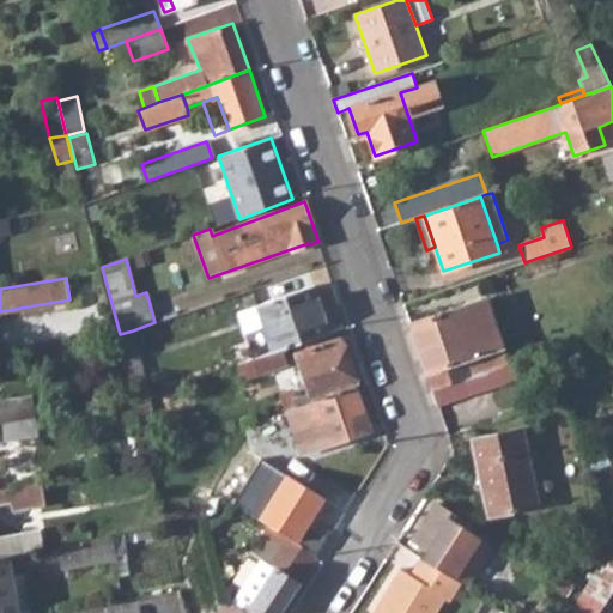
[(283,347),(332,332),(315,285),(256,305),(263,326),(272,351),(283,347)]
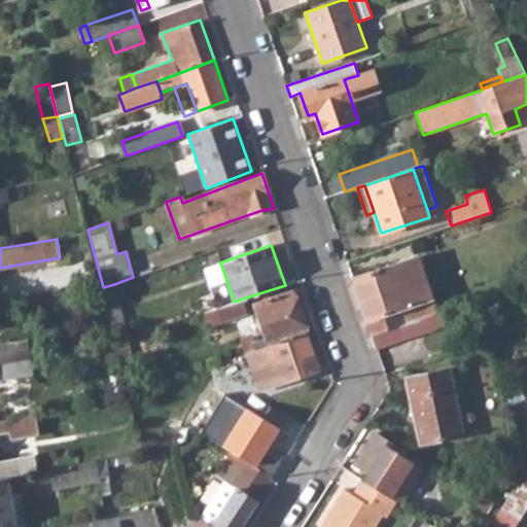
[(427,315),(436,312),(419,255),(352,278),(372,334),(401,324),(427,315)]
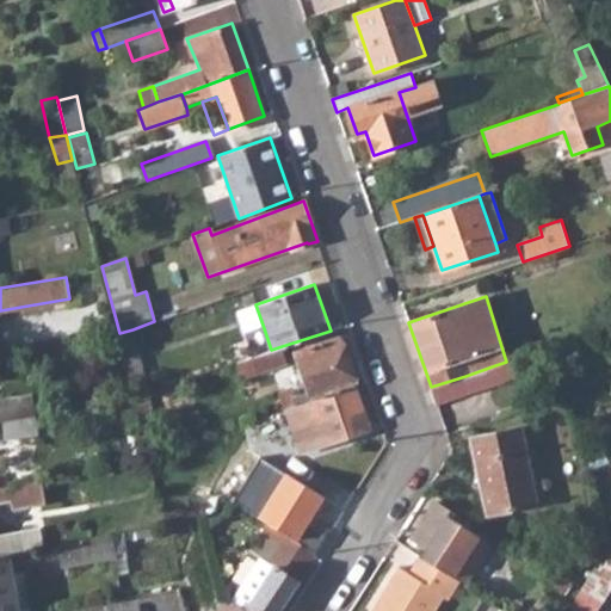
[(236,312),(244,333),(263,325),(255,304),(236,312)]
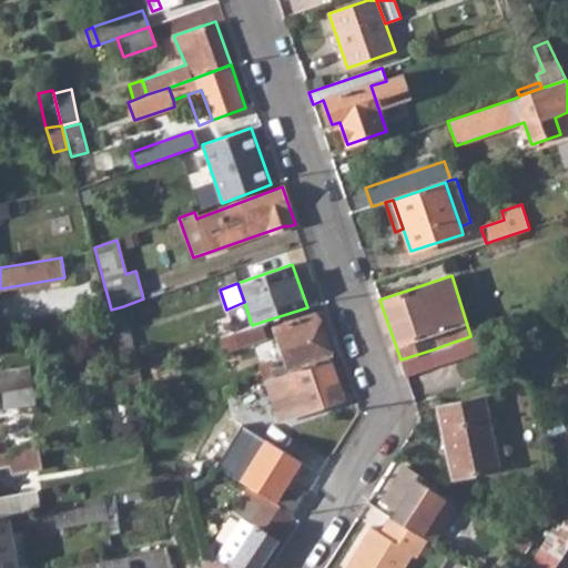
[(123,306),(111,310),(108,311),(113,333),(127,328),(123,306)]
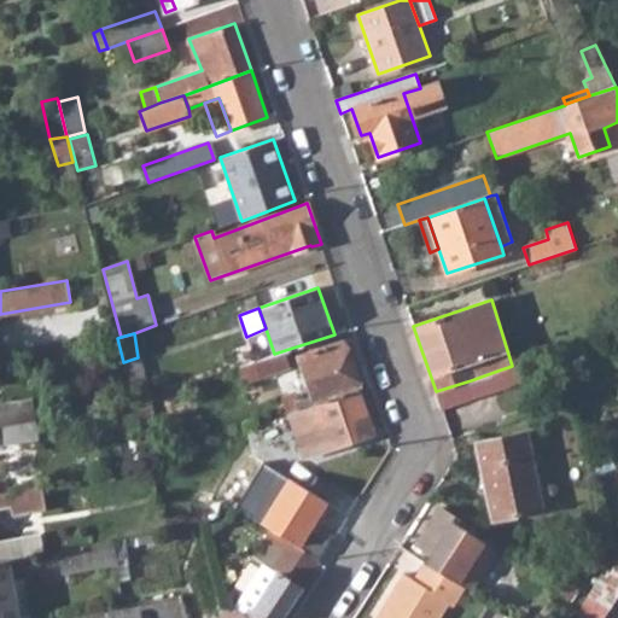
[(315,406),(359,390),(342,342),(298,357),(304,373),(298,374),(303,392),(310,390),(313,396),(296,403),(298,410),(315,406)]
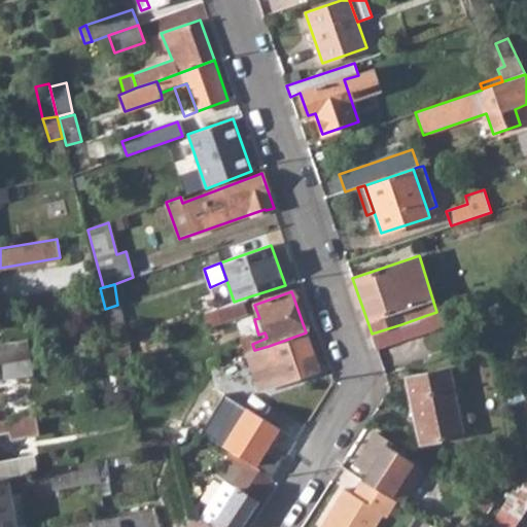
[(210,325),(247,313),(243,299),(234,302),(206,312),(210,325)]
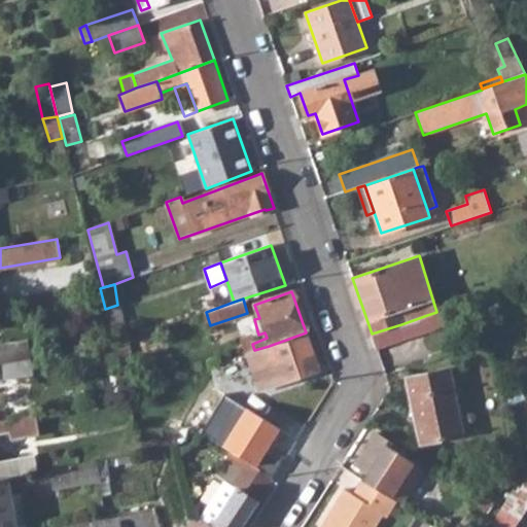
[(114,343),(126,339),(117,305),(105,309),(114,343)]
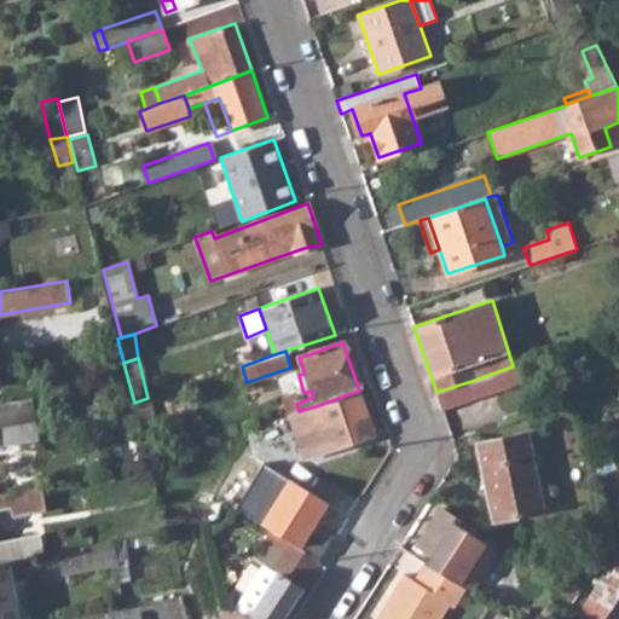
[(472,381),(478,398),(508,388),(502,370),(472,381)]
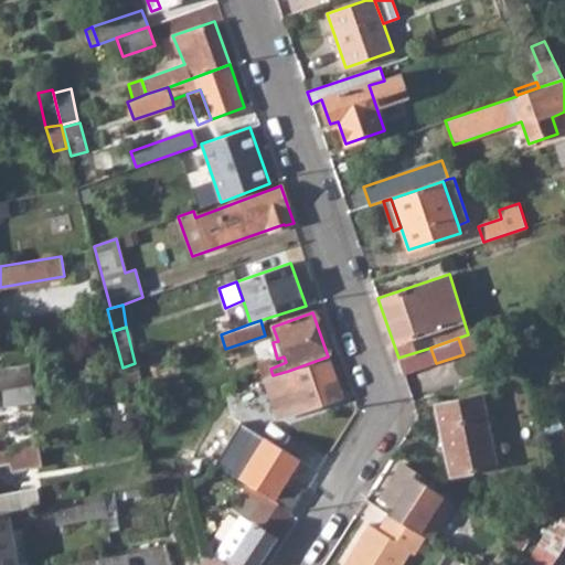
[(430,348),(398,358),(404,374),(436,363),(430,348)]
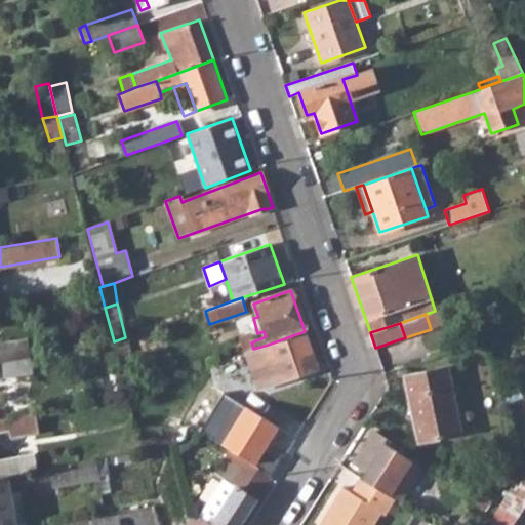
[(253,349),(247,352),(259,389),(318,368),(305,331),(268,345),(253,349)]
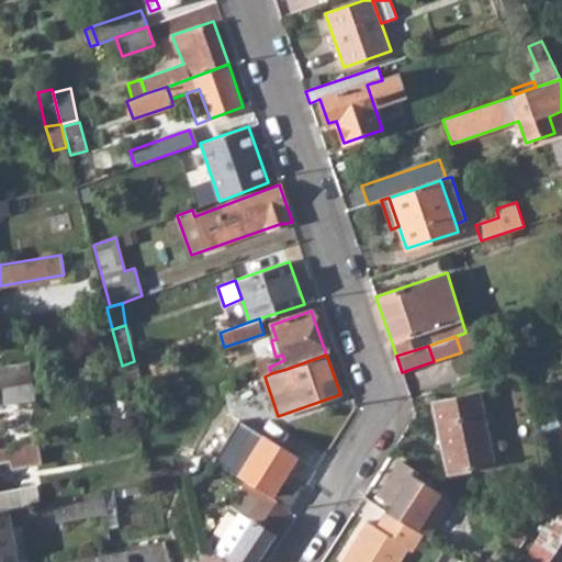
[(0,388),(33,382),(30,363),(0,368),(0,388)]
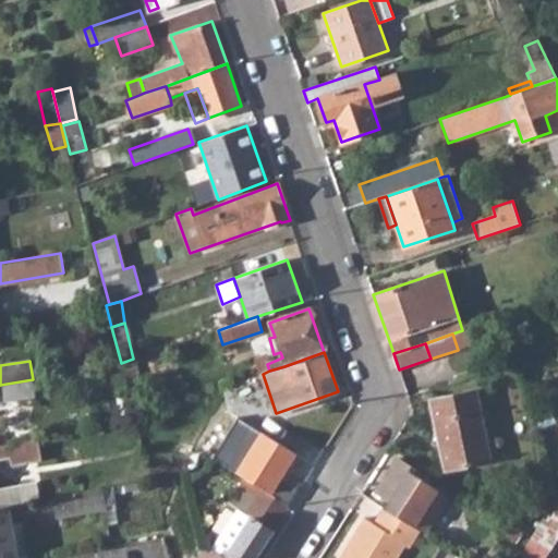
[(0,385),(0,401),(35,396),(33,379),(0,385)]
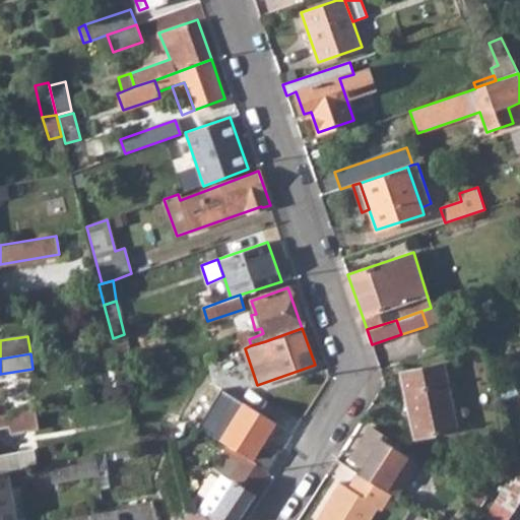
[(443,364),(400,373),(414,437),(456,429),(443,364)]
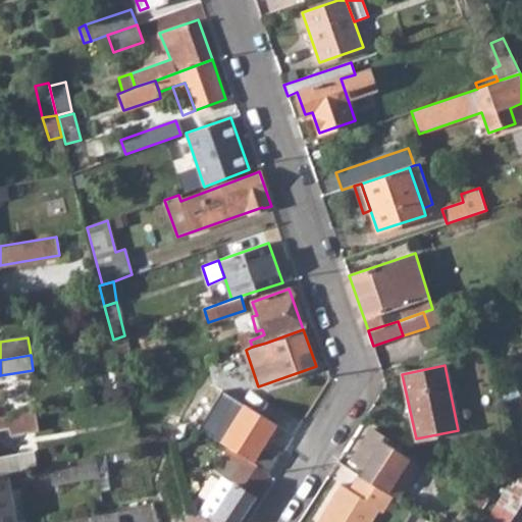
[(265,462),(282,427),(244,408),(226,442),(265,462)]
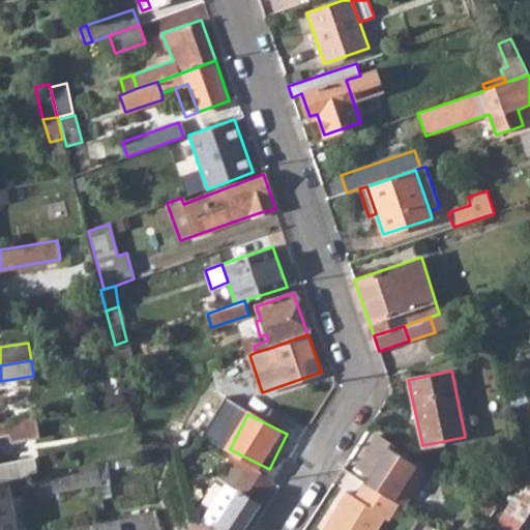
[(0,422),(0,436),(7,435),(8,442),(39,437),(37,424),(43,423),(41,415),(0,422)]
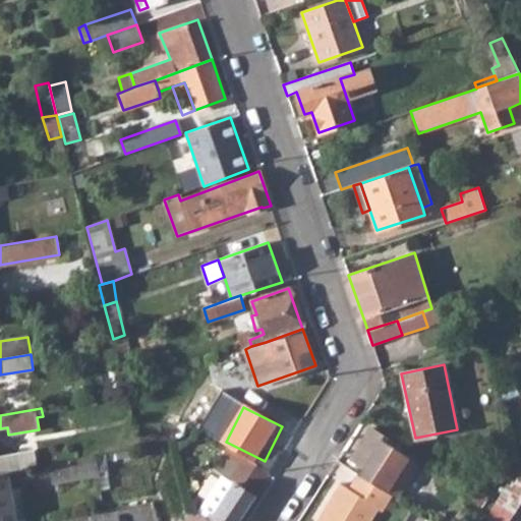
[(132,414),(134,424),(150,418),(148,411),(132,414)]
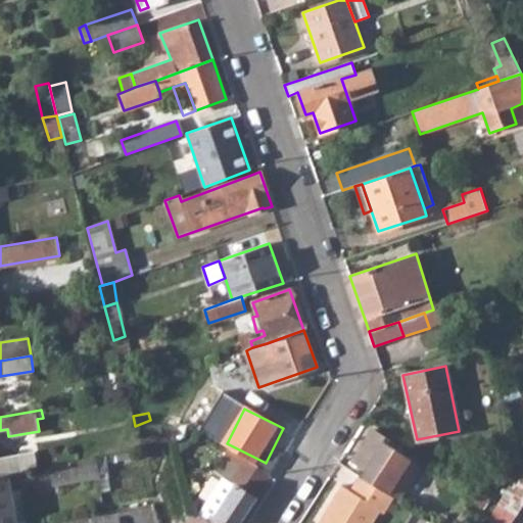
[(374,428),(353,461),(376,475),(371,482),(393,496),(397,500),(420,464),(394,447),(397,442),(374,428)]
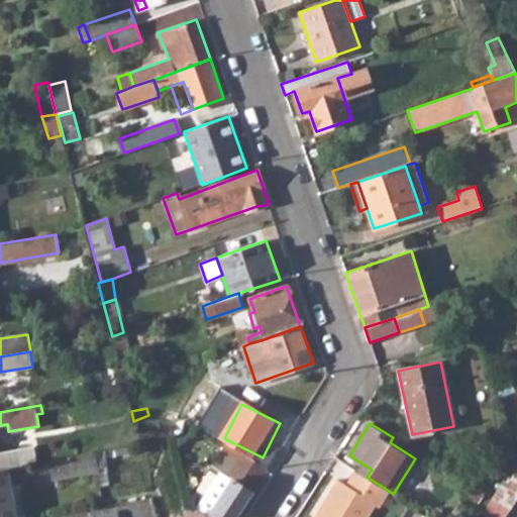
[(242,452),(226,442),(211,466),(190,499),(192,506),(197,509),(219,471),(227,476),(242,452)]
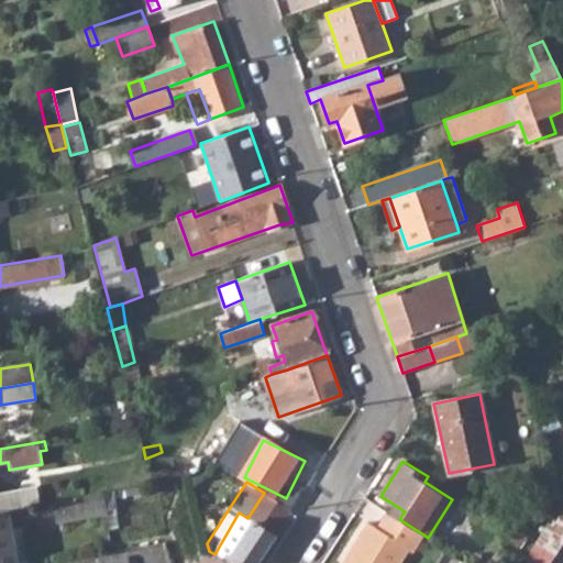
[(0,510),(9,509),(41,503),(37,485),(0,492),(0,510)]
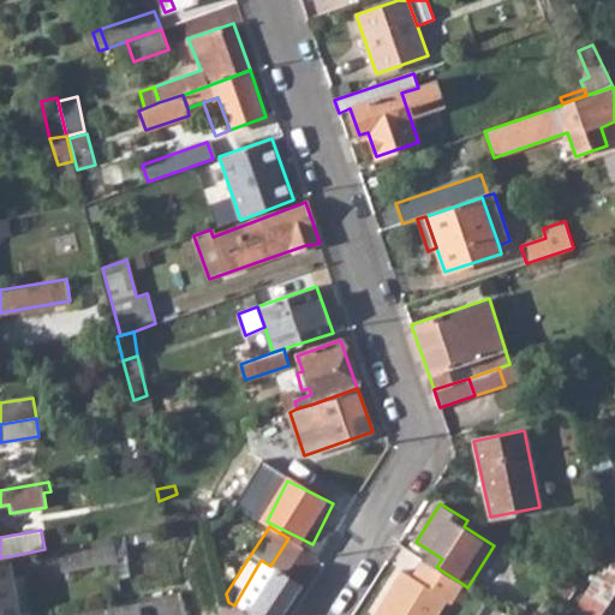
[(125,536),(113,537),(117,559),(129,557),(125,536)]
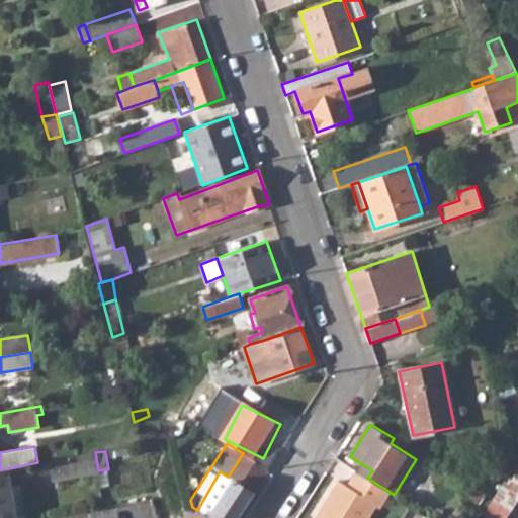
[(95,452),(51,461),(54,481),(98,473),(98,470),(95,452)]
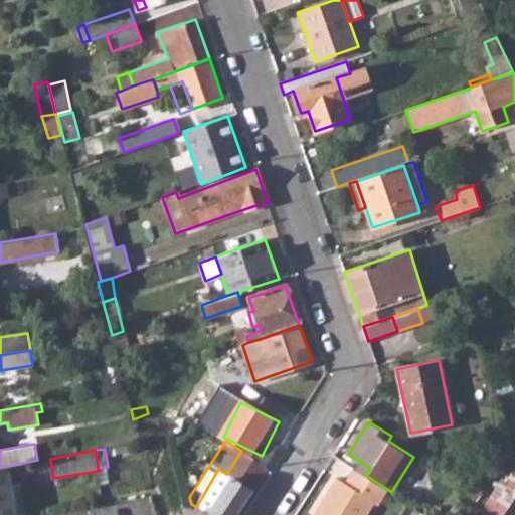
[(205,505),(219,514),(233,514),(266,466),(241,451),(226,474),(218,469),(196,507),(202,511),(205,505)]
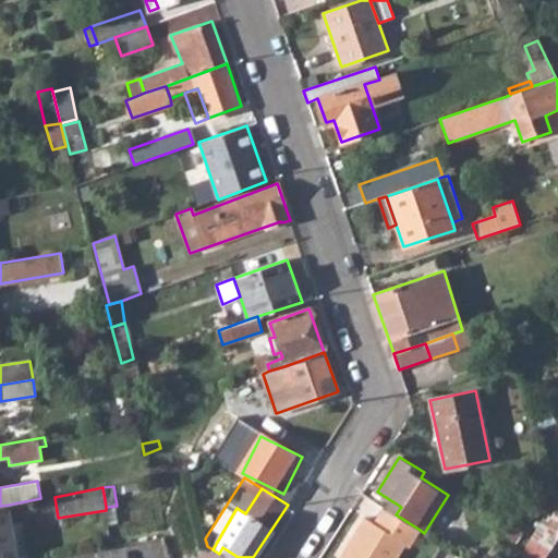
[(45,498),(48,519),(58,518),(55,497),(45,498)]
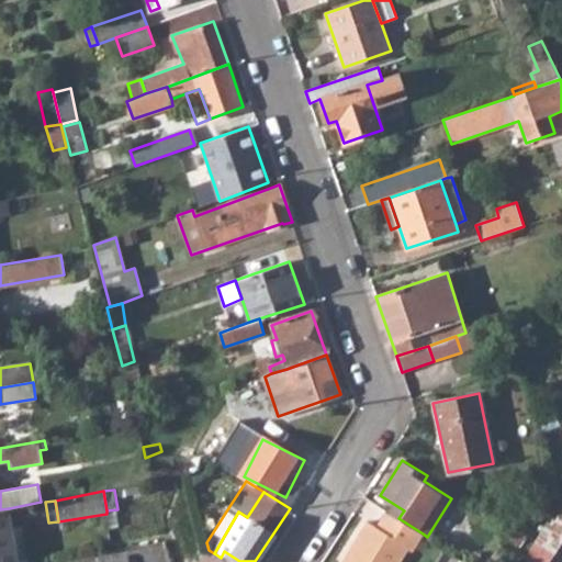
[(0,561),(18,561),(9,508),(0,509),(0,561)]
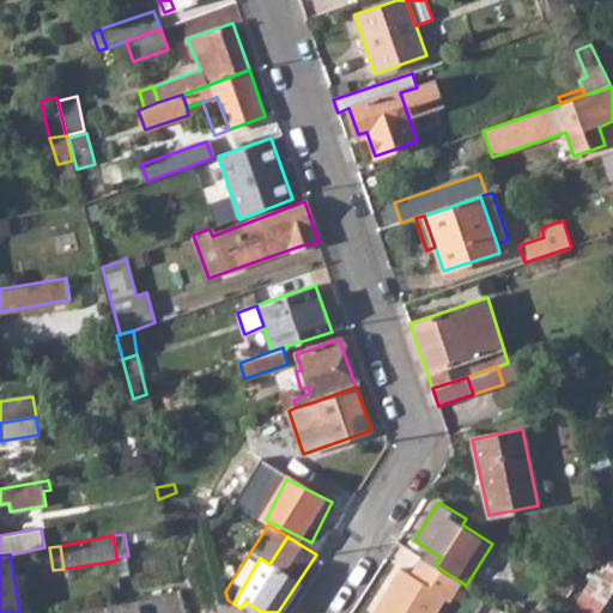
[(375,612),(435,612),(445,596),(450,600),(461,582),(435,565),(422,557),(412,574),(401,566),(376,606),(380,608),(375,612)]
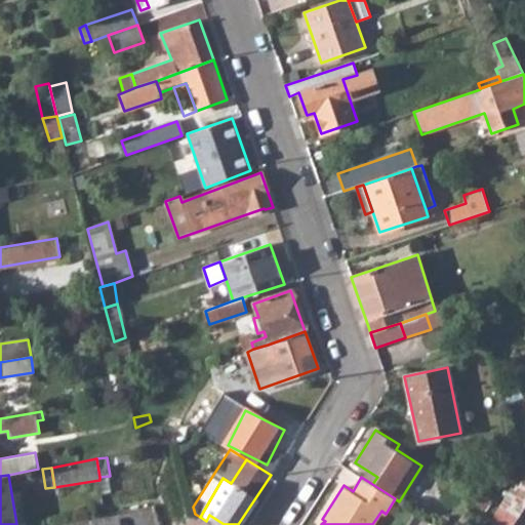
[(524,495),(511,487),(499,505),(518,516),(524,503),(524,495)]
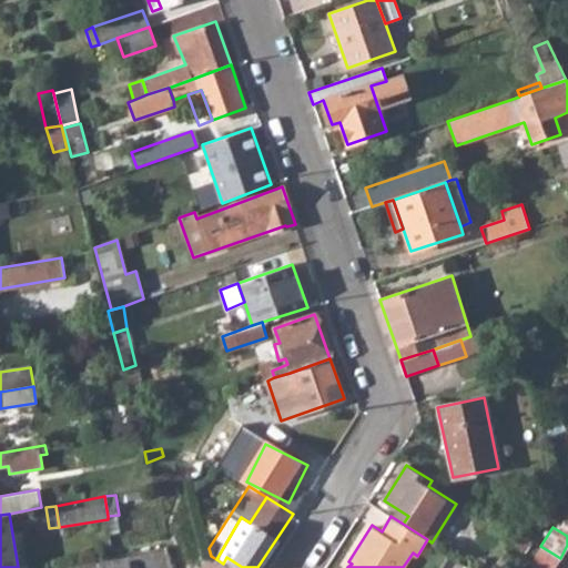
[(531,567),(554,567),(560,558),(540,546),(528,566),(531,567)]
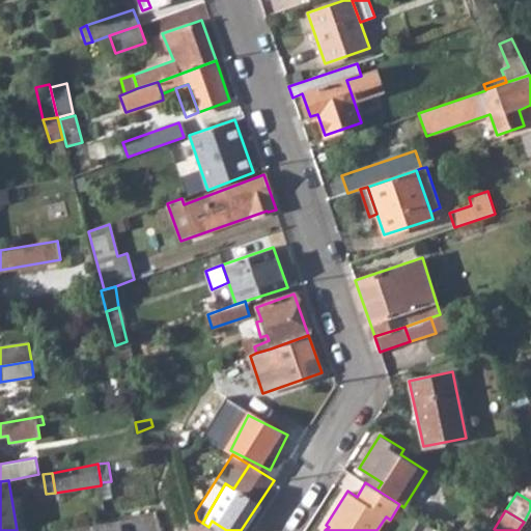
[(226,530),(212,521),(208,527),(202,523),(197,520),(189,530),(226,530)]
